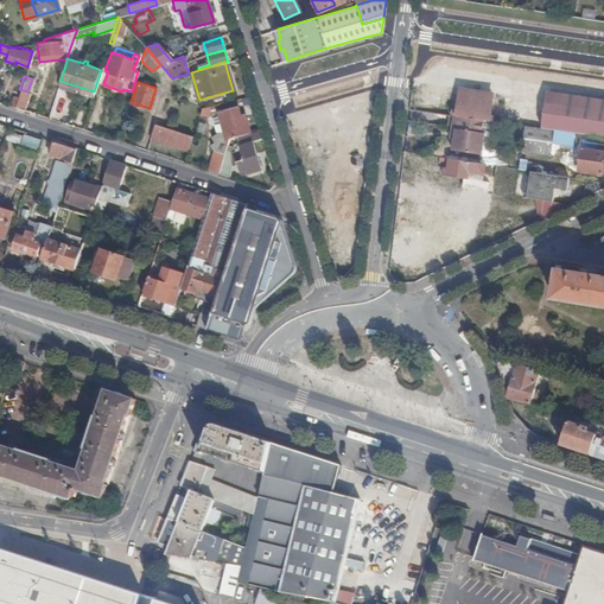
[(485,150),(491,87),(456,83),(450,147),(485,150)]
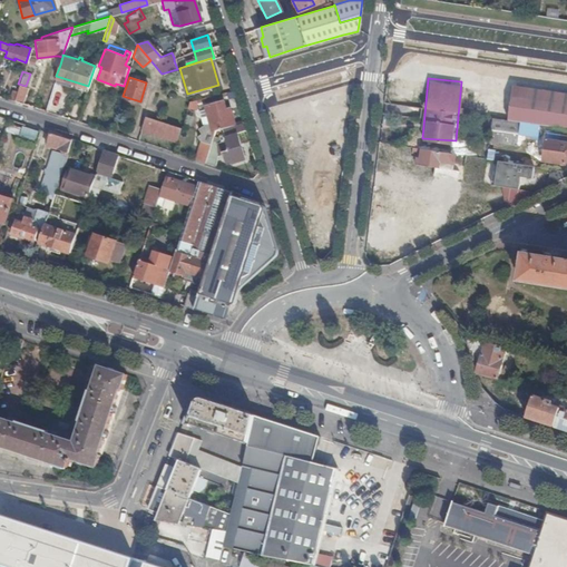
[(17,90),(13,99),(22,103),(27,86),(26,86),(18,84),(17,90)]
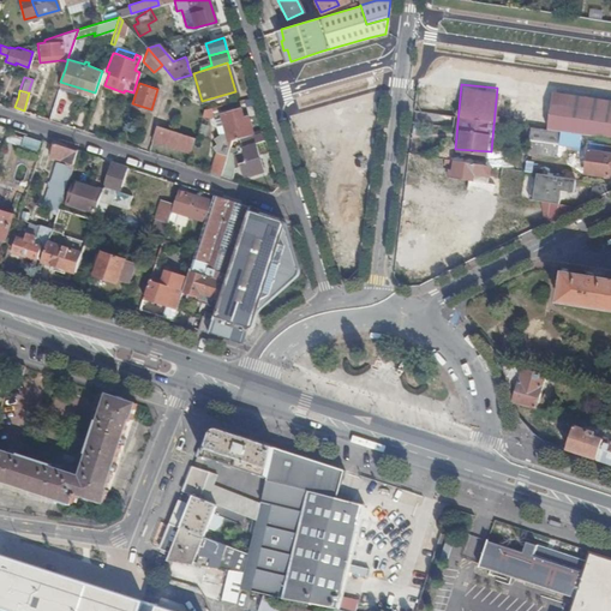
[(215,151),(209,171),(220,174),(231,141),(251,135),(249,126),(250,126),(246,115),(243,117),(238,118),(237,115),(241,114),(239,107),(220,113),(221,117),(226,132),(217,135),(213,138),(216,143),(211,147),(215,151)]
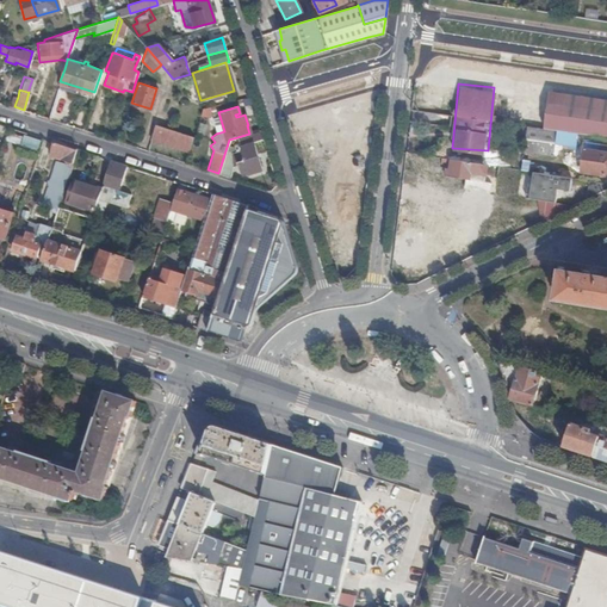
[(212,118),(216,134),(224,131),(220,116),(212,118)]
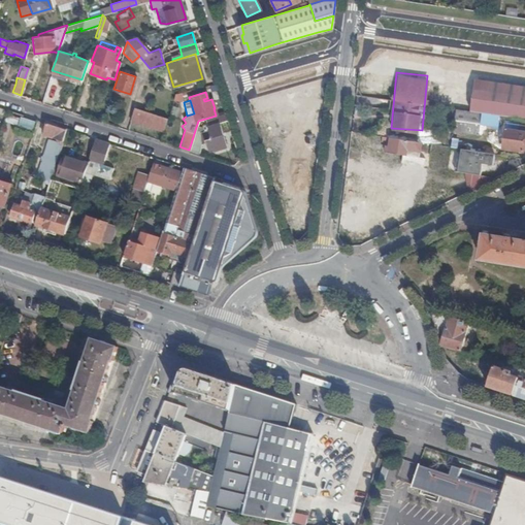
[(129,120),(163,131),(166,118),(137,108),(133,107),(129,120)]
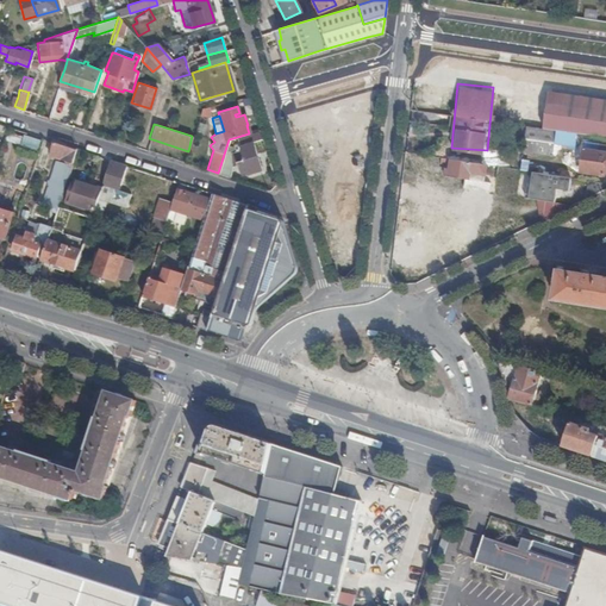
[(229,139),(218,173),(227,175),(231,163),(236,161),(238,170),(245,169),(247,173),(260,168),(251,141),(261,138),(258,131),(249,133),(229,139)]
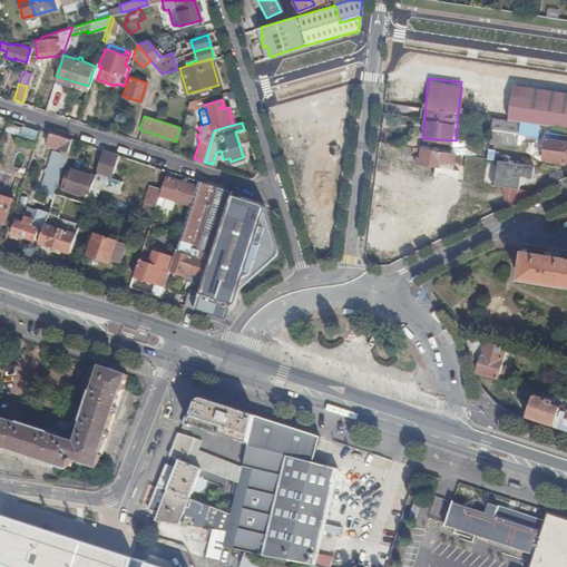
[(17,136),(33,143),(38,129),(21,124),(17,136)]
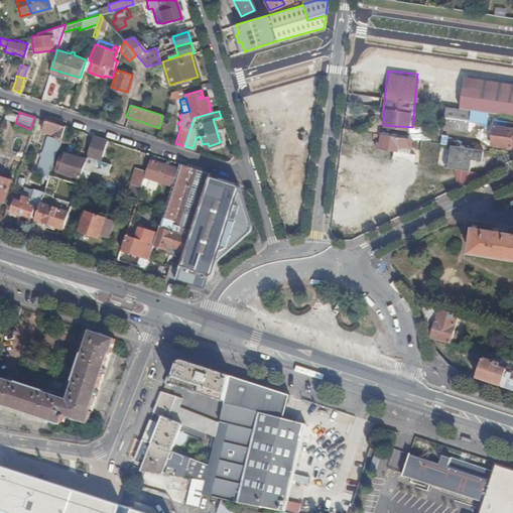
[(65,126),(44,119),(41,130),(50,133),(38,168),(49,172),(65,126)]
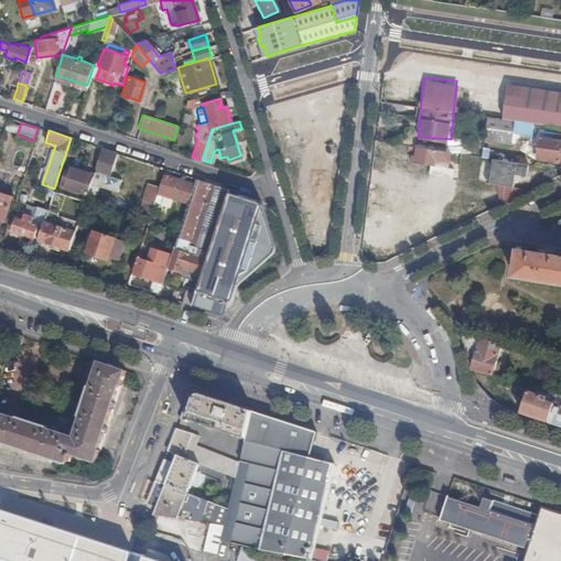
[(560,131),(538,130),(536,157),(560,158),(560,131)]
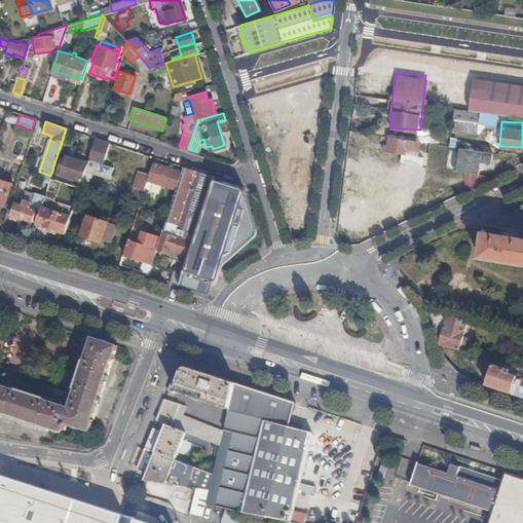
[(296,135),(269,143),(278,170),(298,163),(292,144),(318,136),(313,124),(294,131),(296,135)]
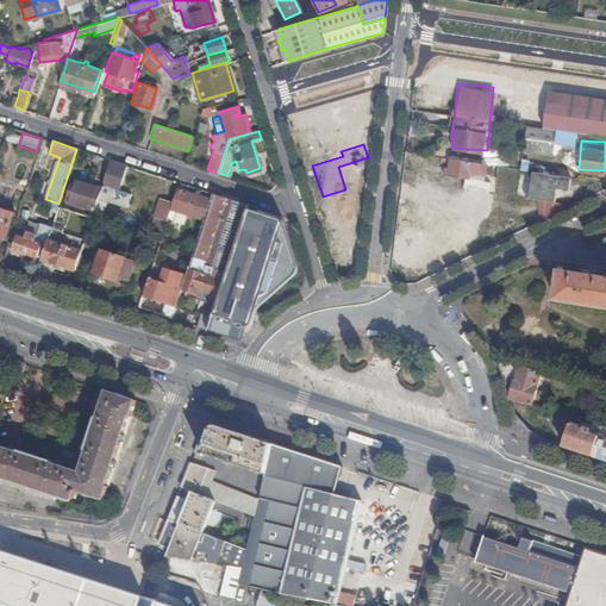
[(480,214),(488,160),(447,154),(444,172),(463,175),(461,194),(445,192),(443,210),(407,204),(404,226),(433,231),(431,245),(441,248),(442,232),(482,238),(486,214),(480,214)]
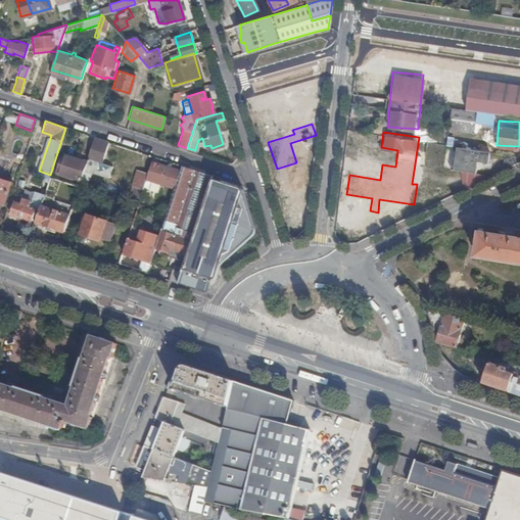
[(84,170),(91,171),(108,177),(111,166),(101,161),(107,141),(94,137),(87,161),(84,170)]
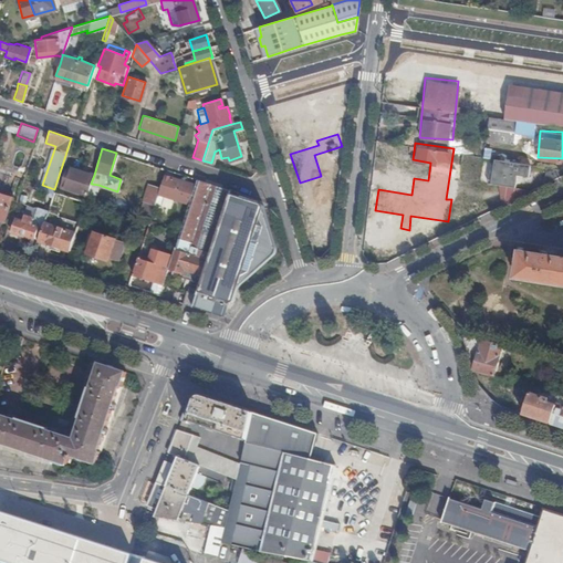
[(517,183),(517,173),(530,173),(530,158),(492,157),(491,181),(517,183)]
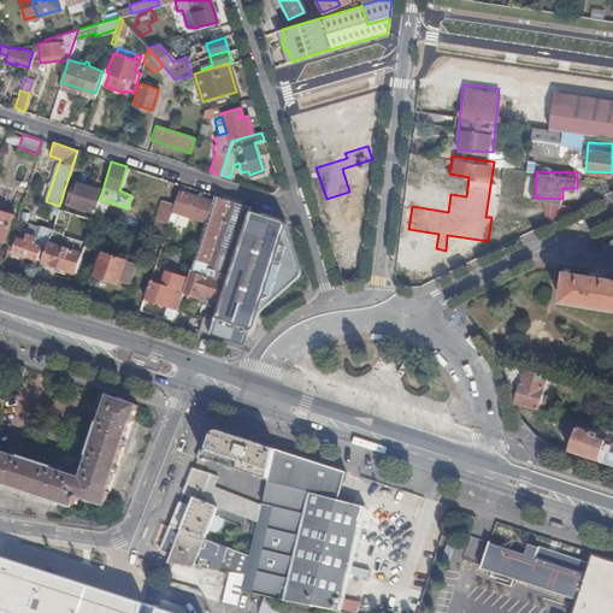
[(89,210),(95,212),(99,200),(102,190),(74,181),(66,202),(89,210)]
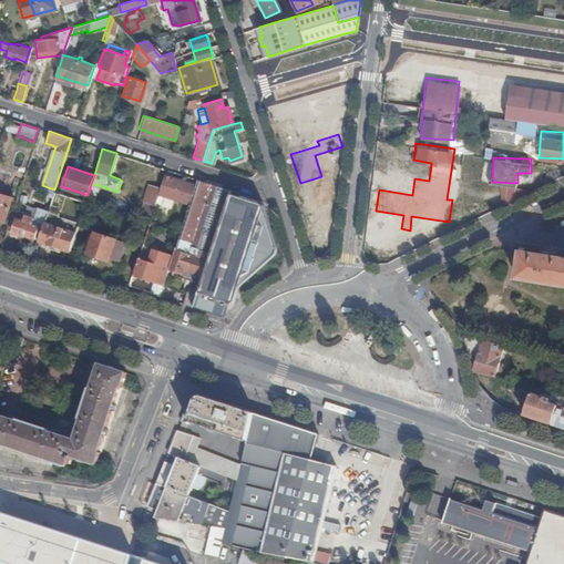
[(2,194),(9,175),(0,171),(0,219),(3,221),(11,197),(2,194)]
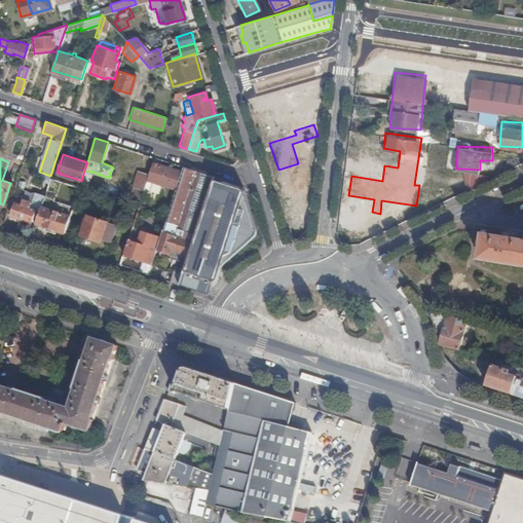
[(160,184),(176,189),(181,172),(152,161),(148,175),(146,180),(160,184)]
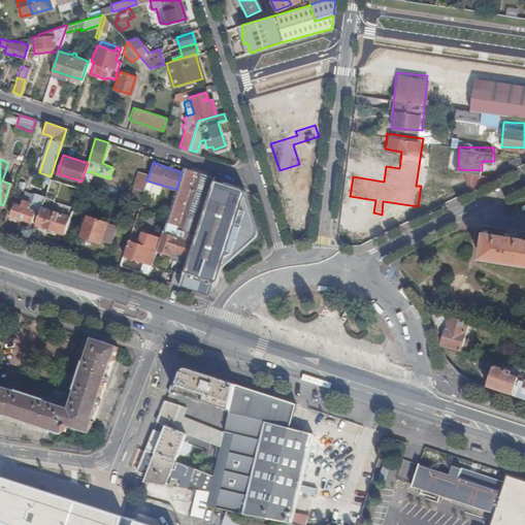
[(160,237),(156,250),(187,259),(194,234),(186,231),(183,238),(175,236),(192,187),(208,193),(212,179),(212,176),(184,167),(182,172),(176,190),(167,217),(160,237)]
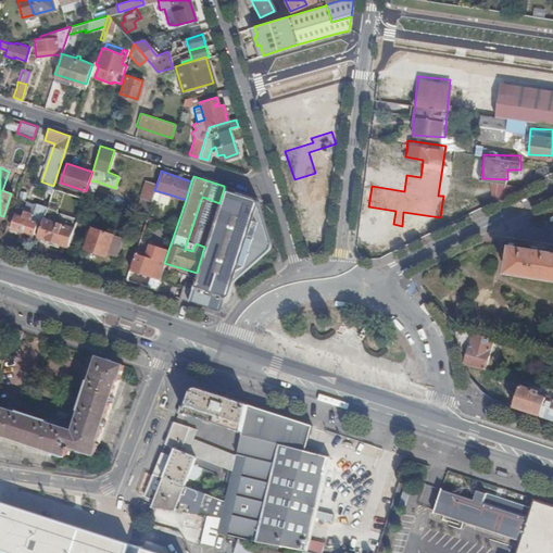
[(86,191),(84,198),(90,200),(97,181),(89,180),(86,191)]
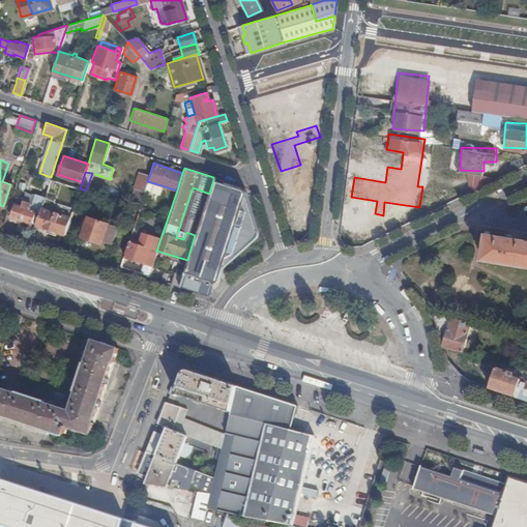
[(147,181),(149,176),(138,172),(133,187),(135,188),(144,192),(145,188),(147,181)]
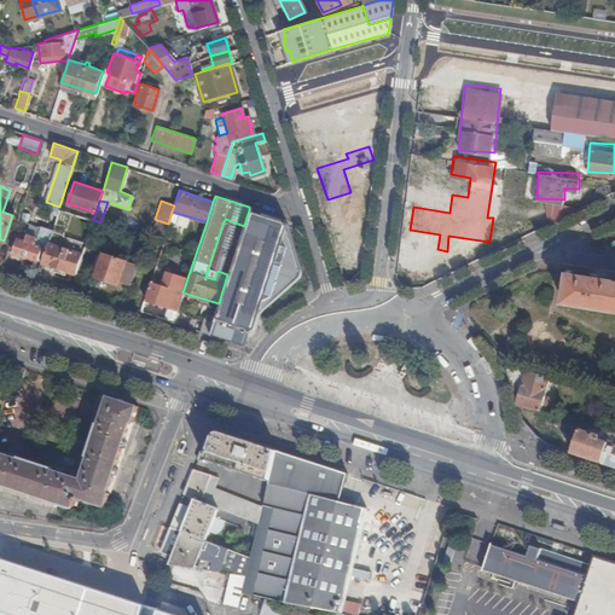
[(227,274),(219,303),(209,332),(231,340),(242,343),(247,328),(248,329),(259,296),(285,288),(297,277),(300,272),(299,268),(286,226),(284,222),(249,210),(244,226),(227,274)]
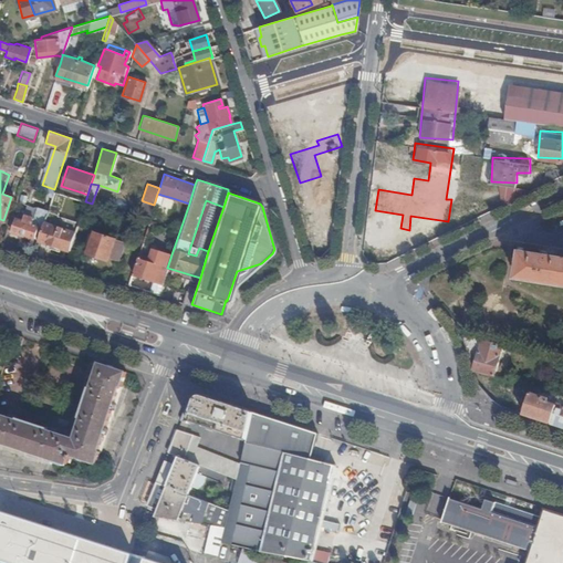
[(170,207),(173,198),(157,194),(155,201),(170,207)]
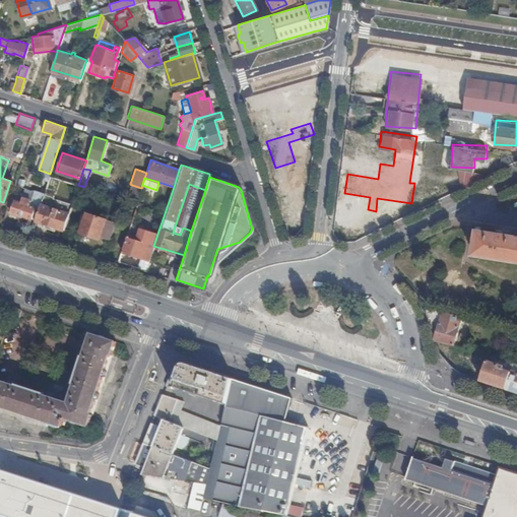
[(183,228),(191,231),(205,190),(189,184),(173,233),(180,235),(183,228)]
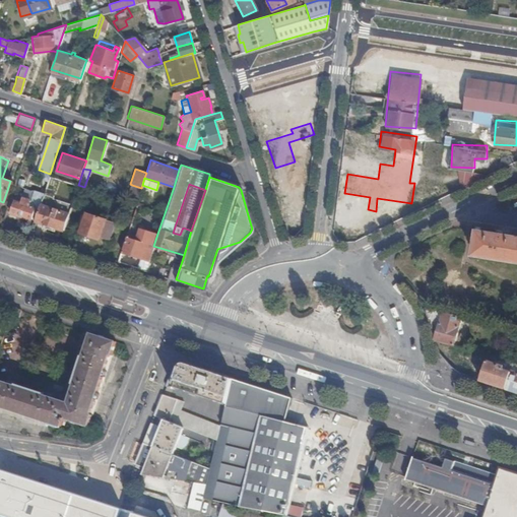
[(129,194),(138,198),(141,188),(132,185),(129,194)]
